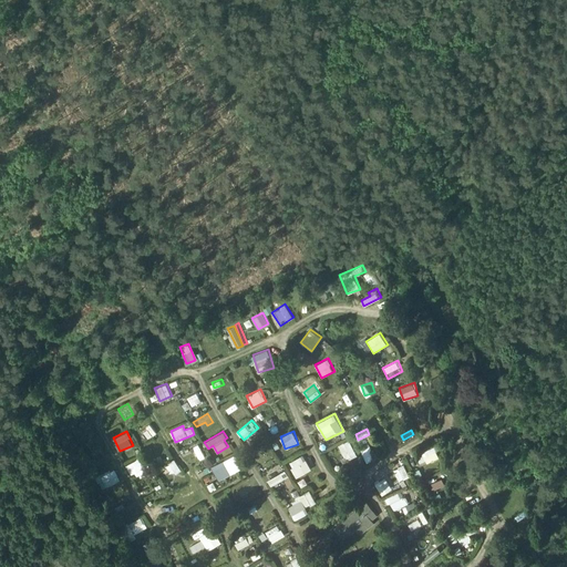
[(346,460),(357,454),(350,440),(338,445),(346,460)]
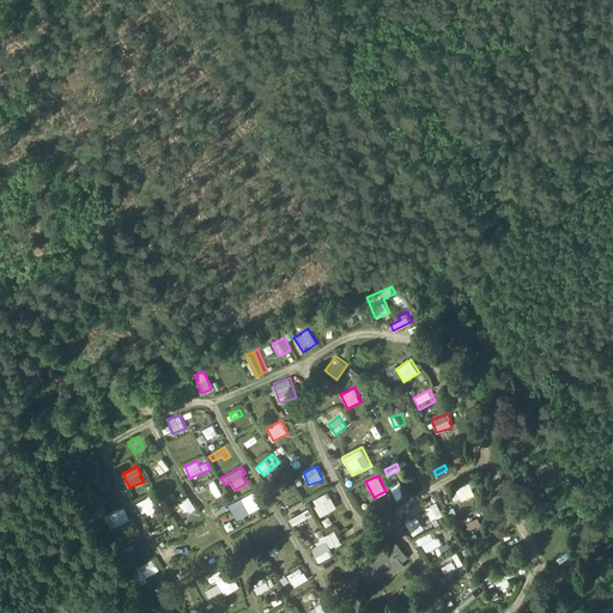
[(216,479),(195,487),(198,495),(211,489),(213,497),(222,495),(216,479)]
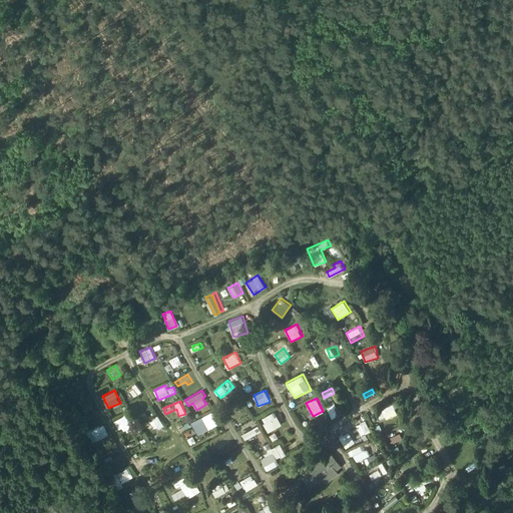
[(332,418),(340,414),(334,402),(326,405),(332,418)]
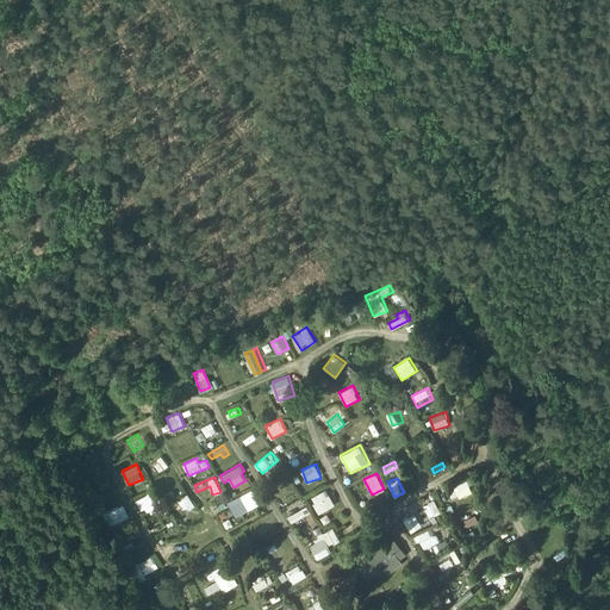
[(452,499),(473,492),(468,480),(447,487),(452,499)]
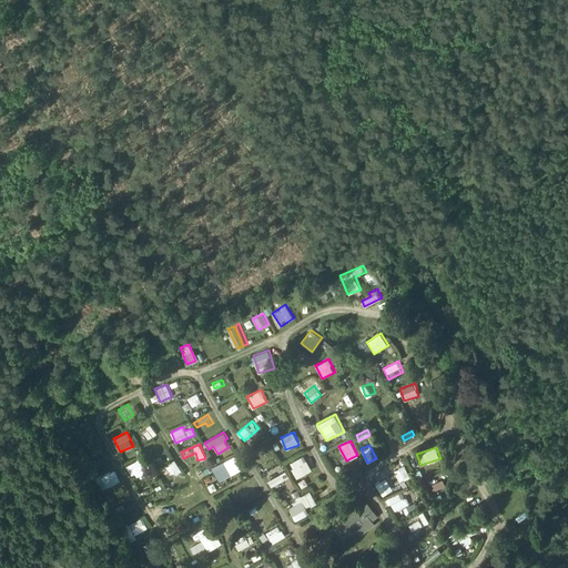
[(230,472),(242,466),(237,455),(224,460),(230,472)]
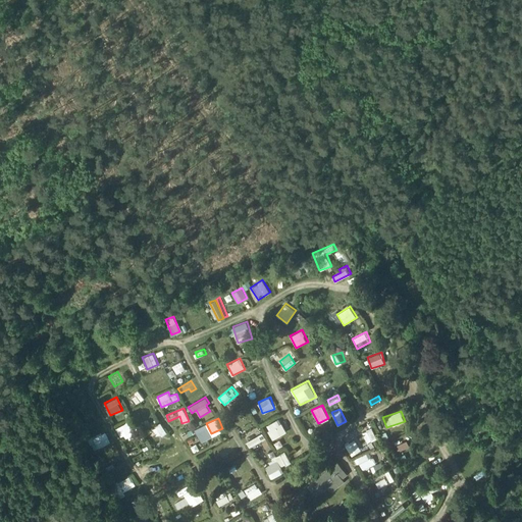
[(279,418),(265,425),(273,439),(286,431),(279,418)]
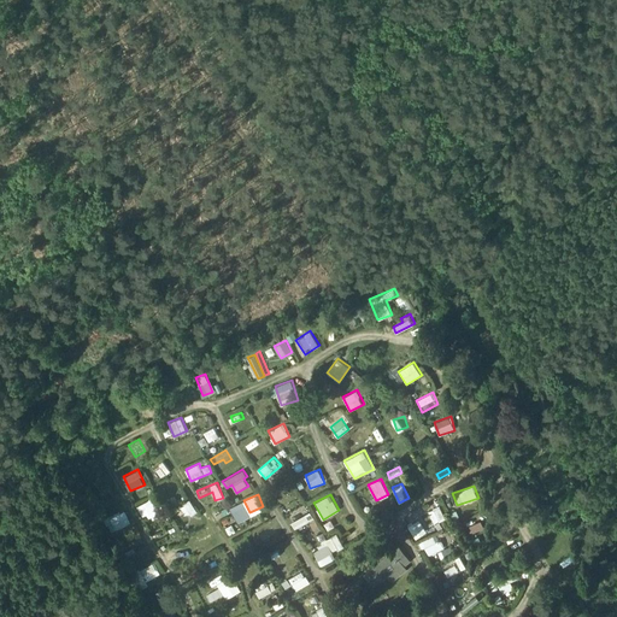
[(295,518),(310,511),(307,506),(293,515),(295,518)]
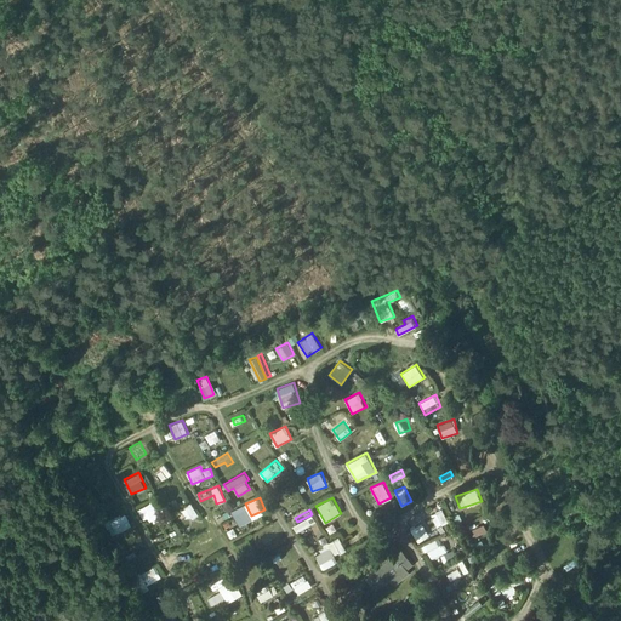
[(127,513),(106,519),(109,534),(131,528),(127,513)]
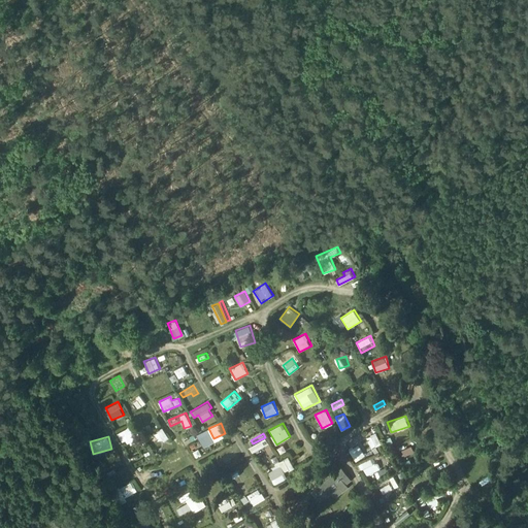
[(356,442),(359,450),(370,444),(366,437),(356,442)]
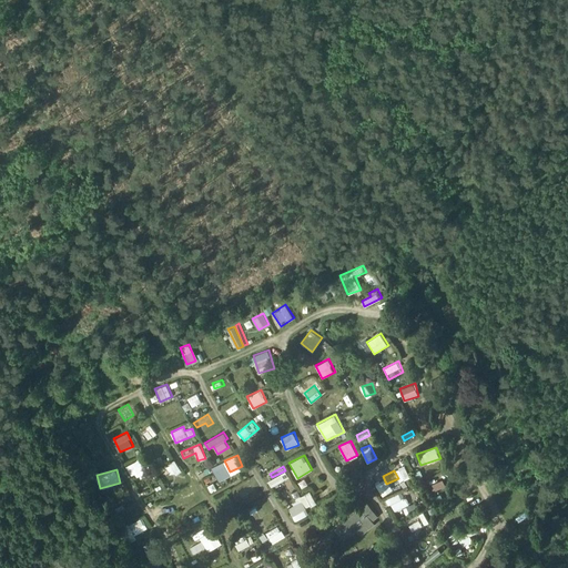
[(286,472),(267,479),(271,486),(290,478),(286,472)]
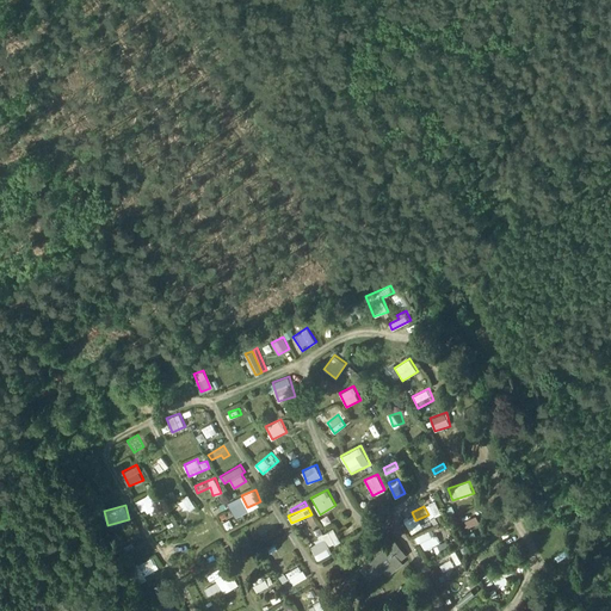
[(321,518),(325,525),(332,522),(328,514),(321,518)]
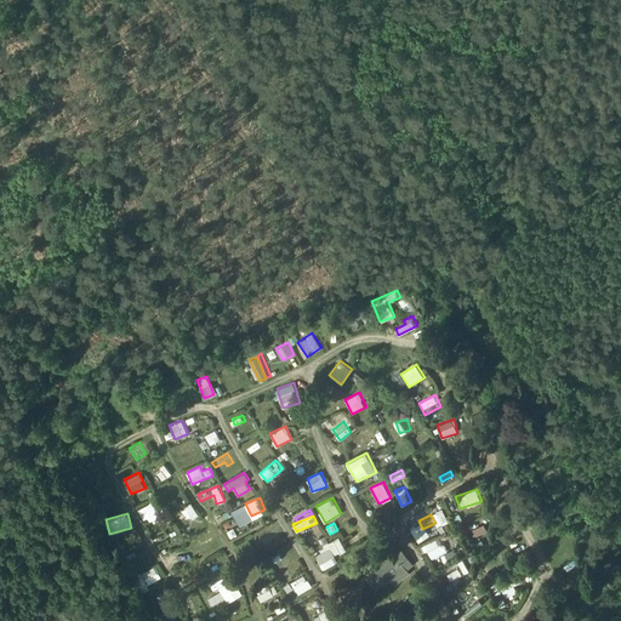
[(472,529),(476,536),(488,531),(484,523),(472,529)]
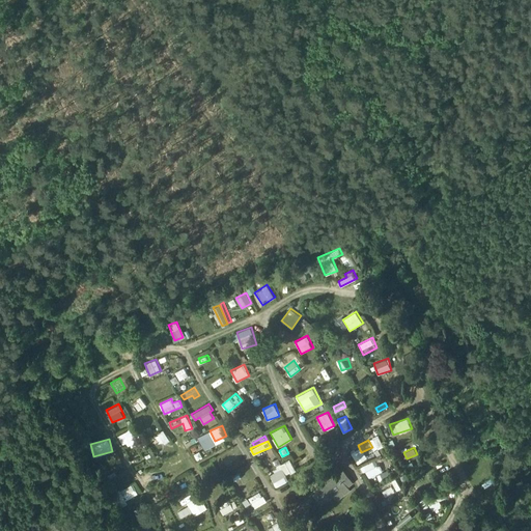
[(296,470),(290,458),(278,465),(280,469),(269,474),(275,486),(287,480),(285,475),(296,470)]
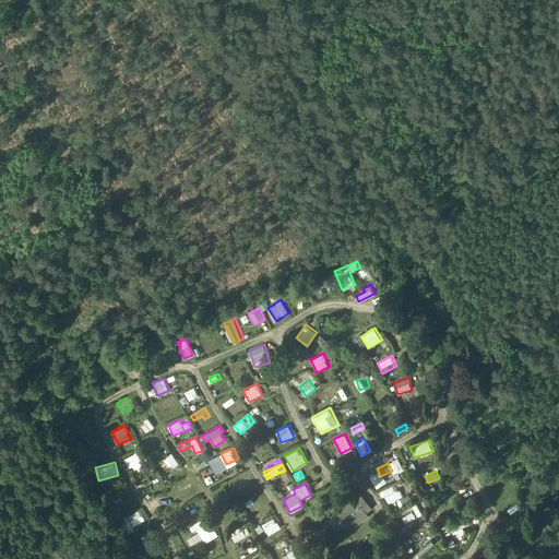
[(396,485),(382,488),(385,501),(403,498),(401,489),(397,490),(396,485)]
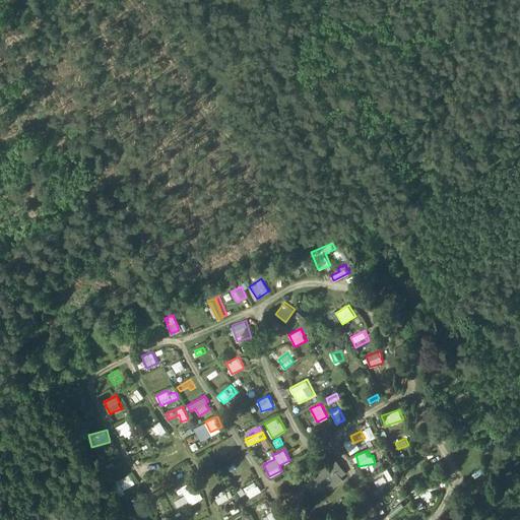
[(308,484),(315,493),(326,484),(330,490),(342,479),(340,476),(344,472),(335,461),(333,463),(329,467),(319,475),(308,484)]
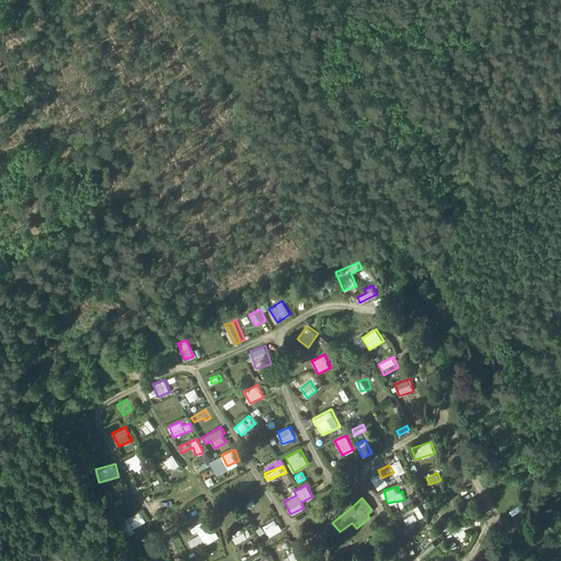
[(418,505),(414,507),(420,518),(424,515),(418,505)]
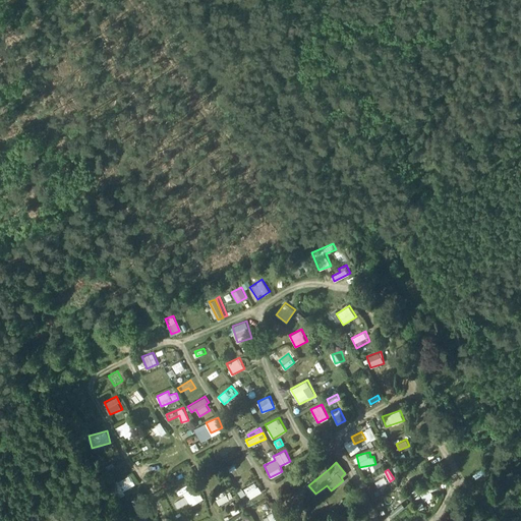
[(114,481),(118,497),(125,494),(124,489),(134,485),(131,476),(114,481)]
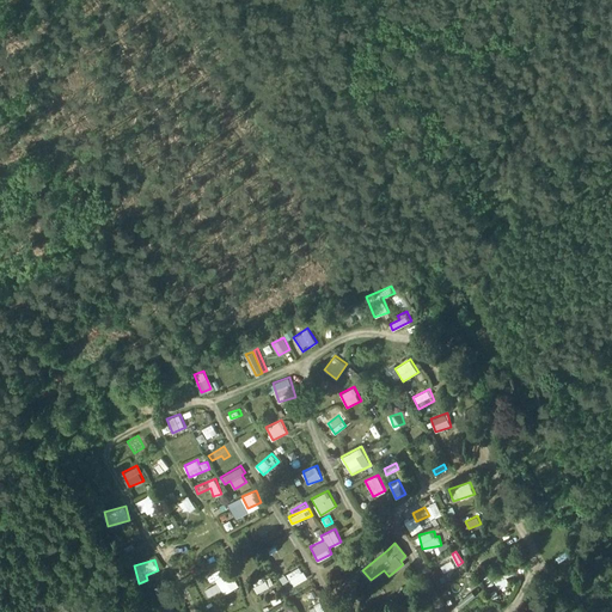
[(445,571),(454,567),(452,560),(441,564),(445,571)]
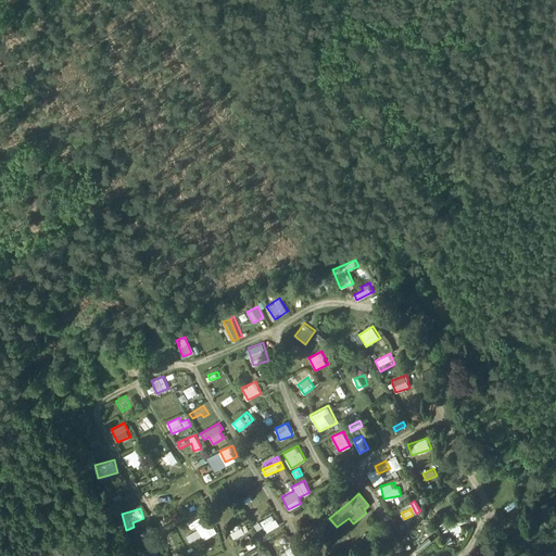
[(261,520),(266,531),(278,526),(274,514),(261,520)]
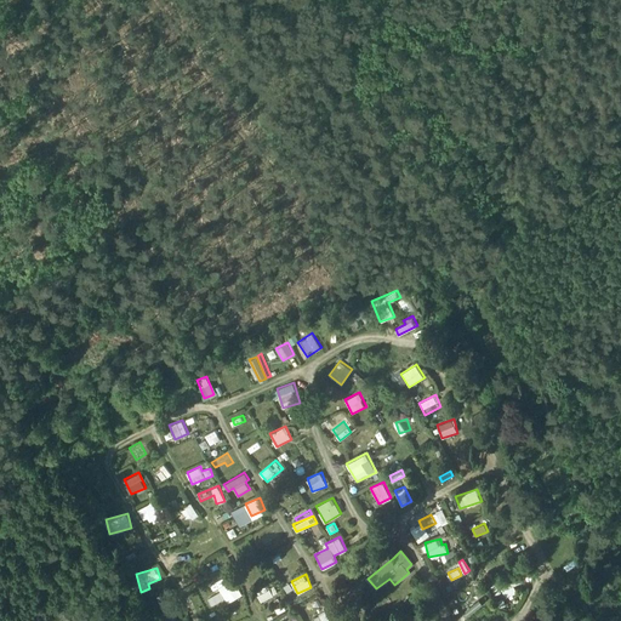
[(231,591),(238,587),(232,575),(212,586),(216,593),(208,598),(212,605),(233,594),(231,591)]
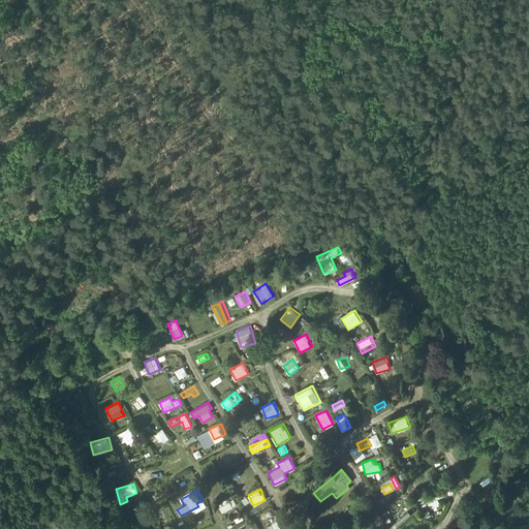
[(427,497),(431,509),(441,505),(438,498),(444,496),(442,492),(427,497)]
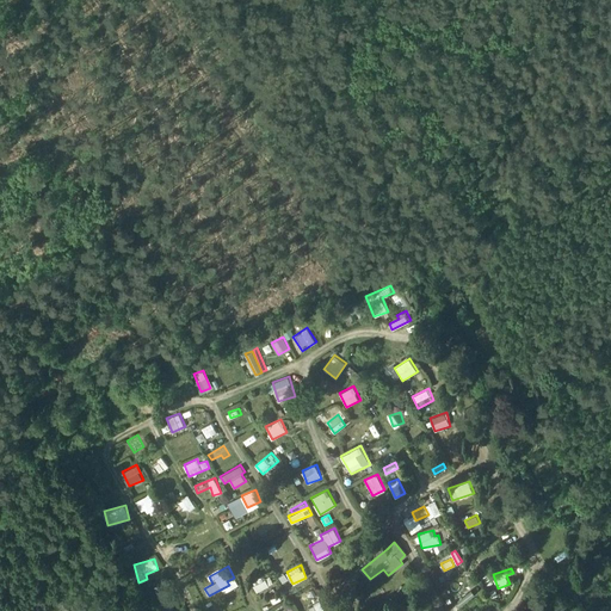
[(488,571),(481,574),(486,585),(493,581),(488,571)]
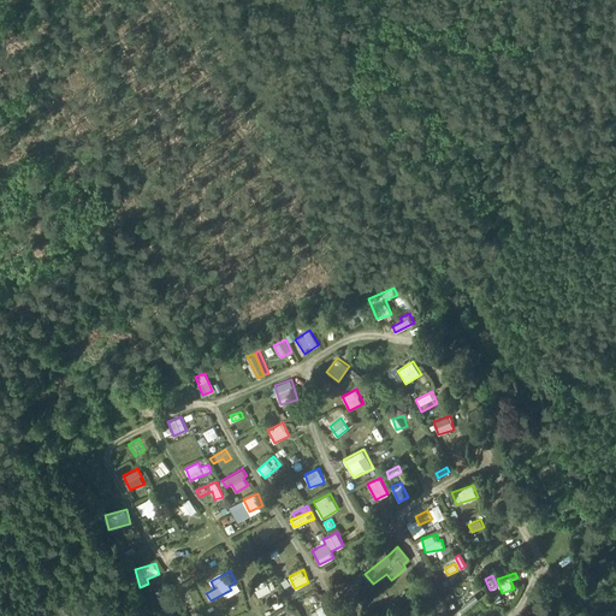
[(254,586),(260,597),(272,591),(266,580),(254,586)]
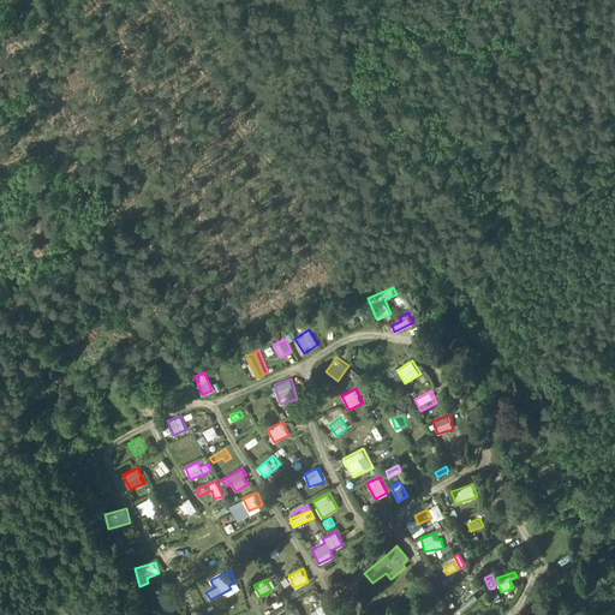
[(493,596),(501,592),(499,586),(490,589),(493,596)]
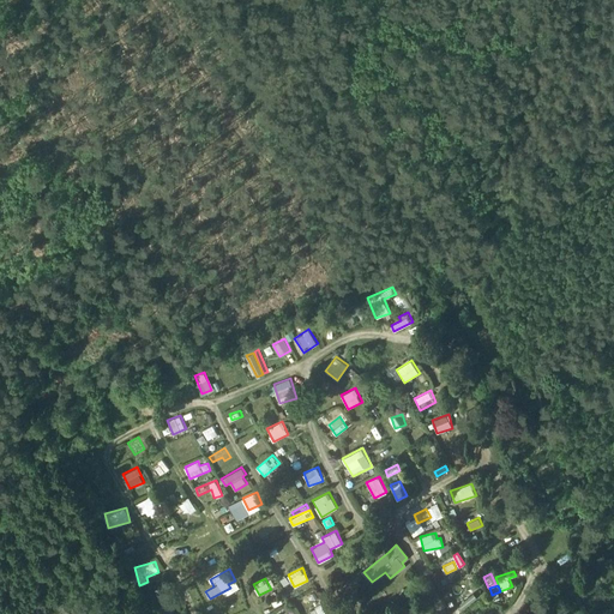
[(401,594),(403,600),(409,600),(413,594),(409,589),(403,589),(401,594)]
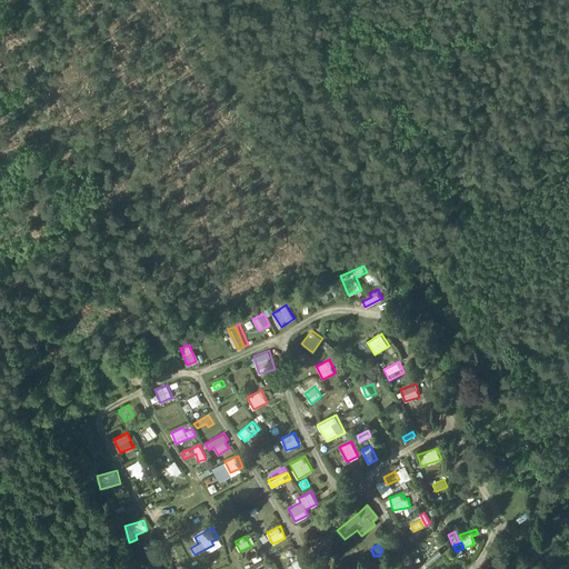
[(292,550),(288,552),(296,568),(301,568),(302,568),(292,550)]
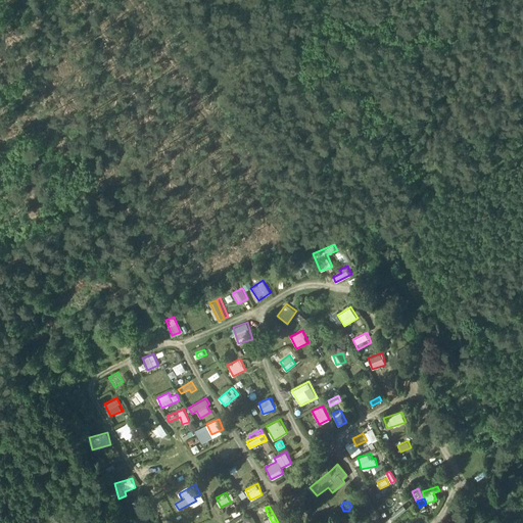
[(344,515),(349,522),(364,522),(358,512),(352,515),(349,511),(344,515)]
